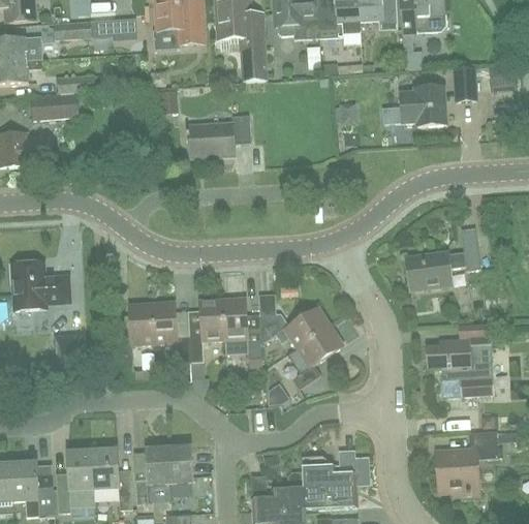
[(0,0),(0,7),(5,7),(6,22),(36,20),(34,0),(0,0)]
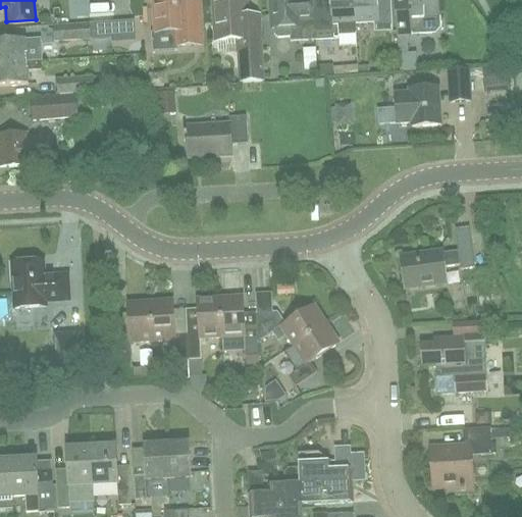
[(178,43),(202,41),(200,14),(186,15),(185,0),(154,0),(156,29),(177,28),(178,43)]
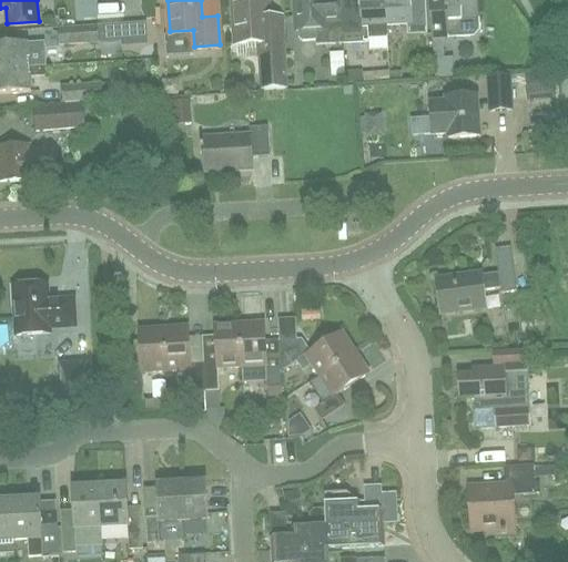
[(284,11),(269,12),(267,0),(232,0),(235,41),(257,40),(260,87),(288,85),(284,11)]
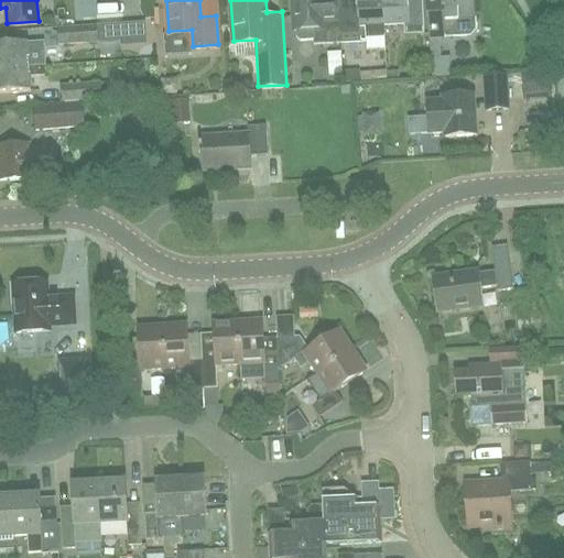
[(292,0),(294,26),(296,26),(296,32),(301,37),(314,36),(314,41),(342,40),(338,0),(292,0)]
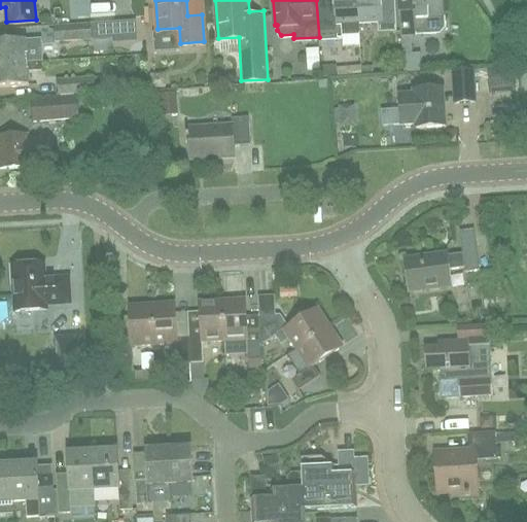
[(359,20),(357,0),(316,0),(319,37),(342,35),(342,21),(359,20)]
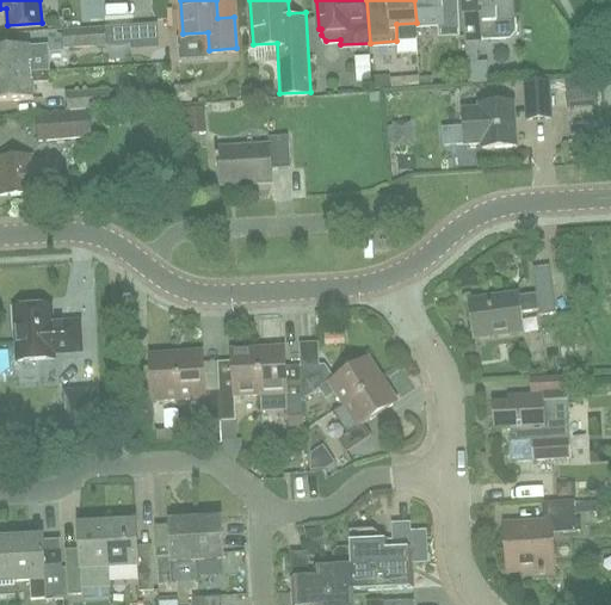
[(438,34),(460,32),(458,4),(443,5),(443,0),(414,0),(417,23),(437,22),(438,34)]
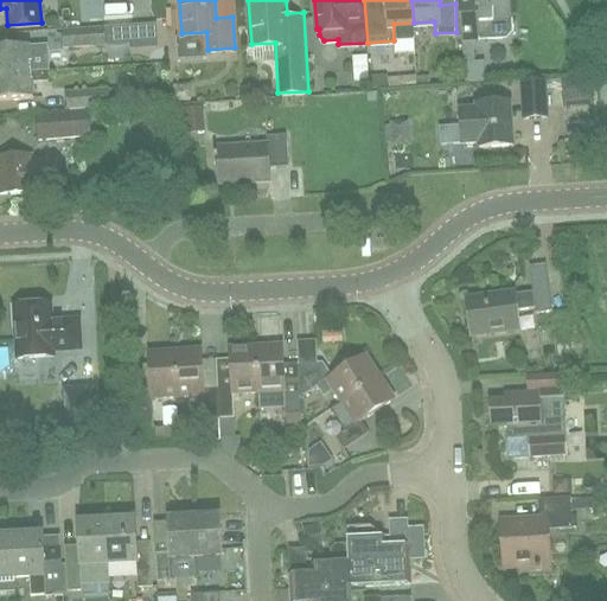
[(511,27),(511,16),(510,0),(460,0),(462,36),(474,36),(506,33),(511,27)]
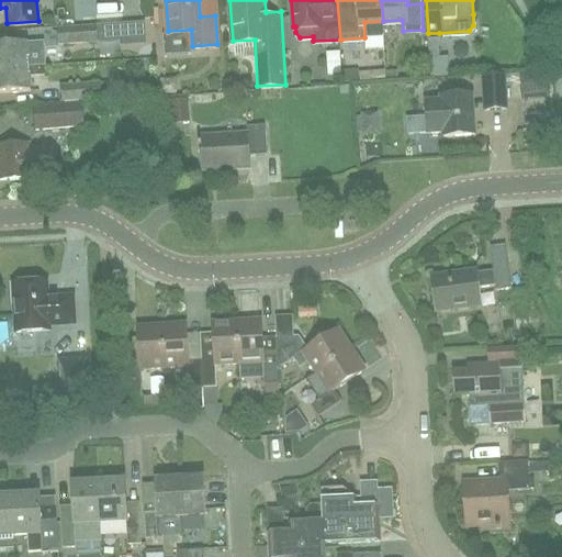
[(130,36),(127,19),(99,20),(100,39),(130,36)]
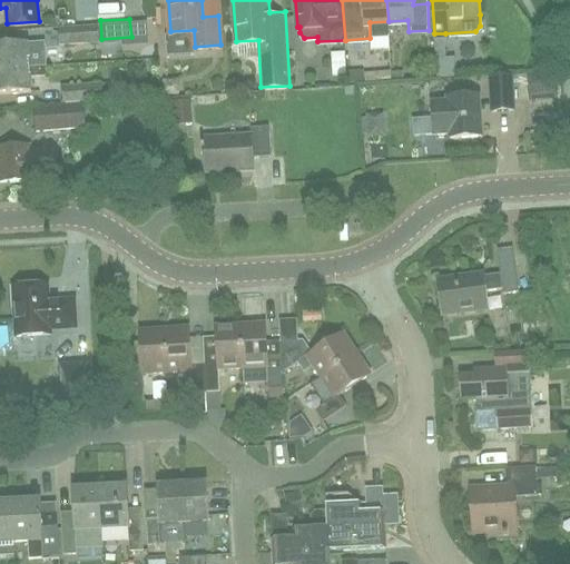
[(98,21),(58,25),(59,42),(99,39),(98,21)]
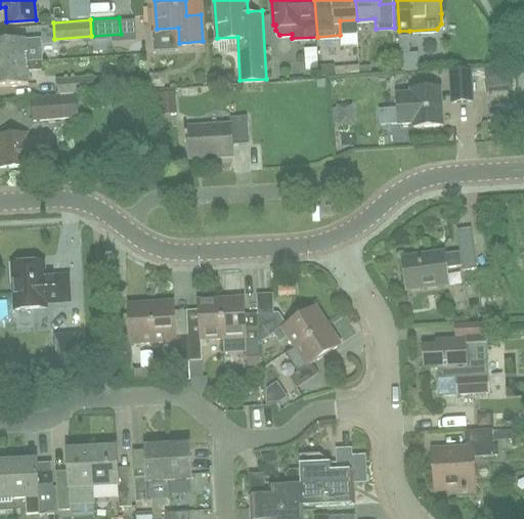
[(399,31),(400,49),(409,49),(409,31),(399,31)]
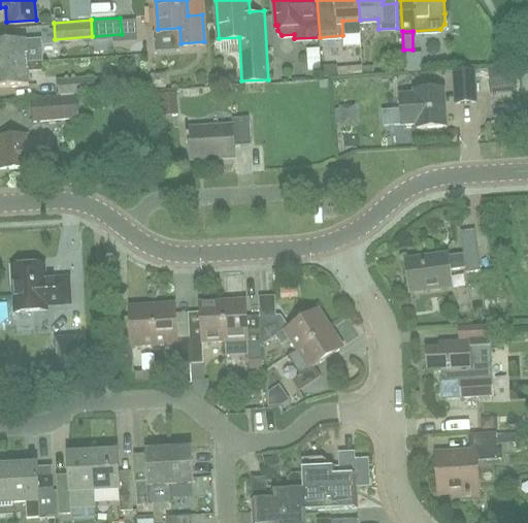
[(0,60),(41,58),(41,48),(27,50),(26,36),(0,37),(0,60)]
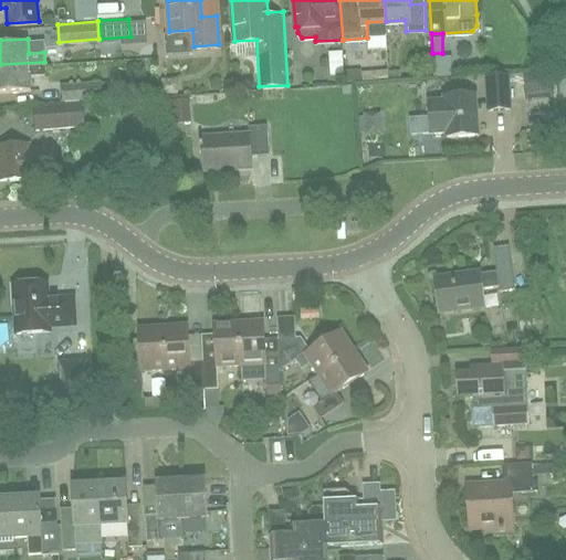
[(44,62),(0,64),(0,88),(31,87),(30,73),(45,72),(44,62)]
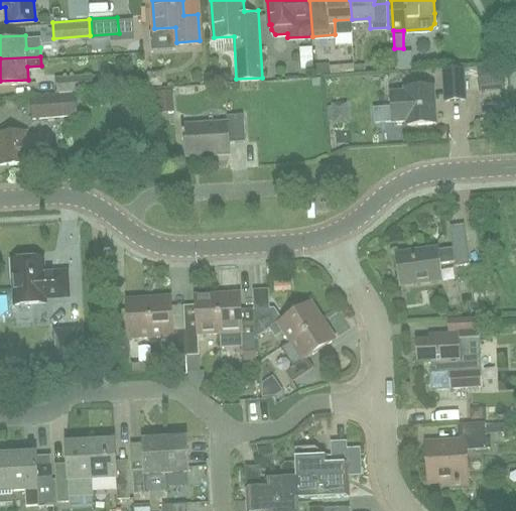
[(477,61),(479,86),(505,84),(502,58),(477,61)]
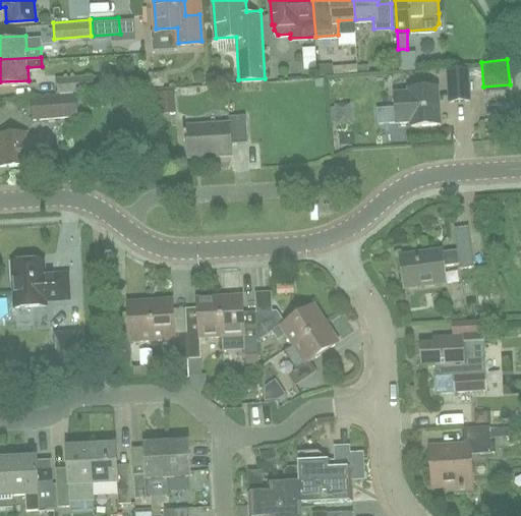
[(332,61),(316,62),(317,73),(332,72),(332,61)]
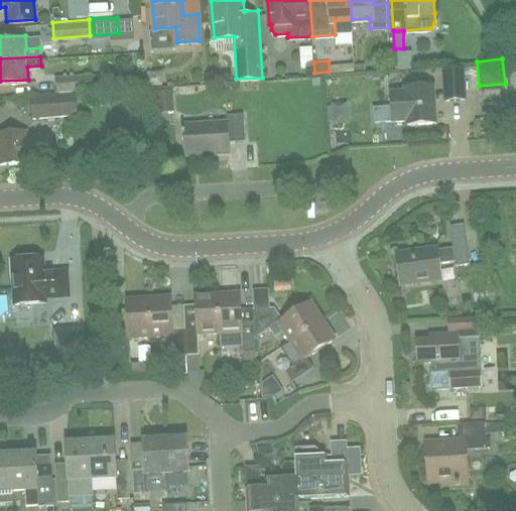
[(354,60),(330,62),(330,73),(354,71),(354,60)]
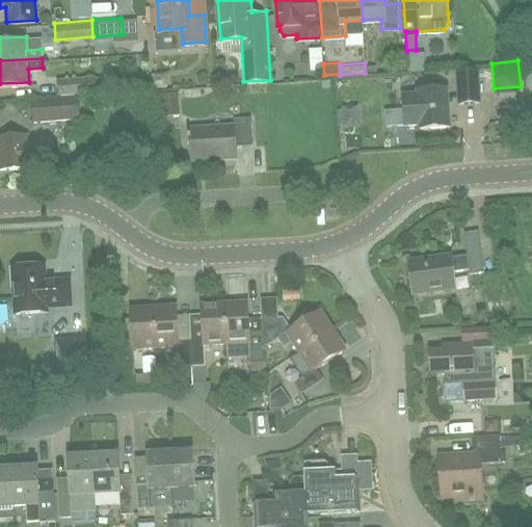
[(459,100),(478,99),(477,68),(457,69),(459,100)]
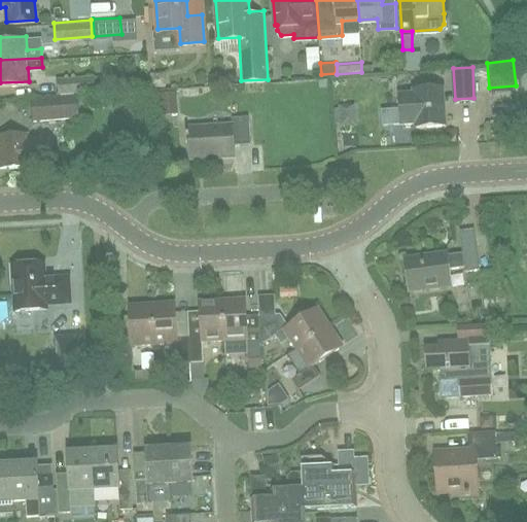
[(58,92),(96,90),(95,73),(58,76),(58,92)]
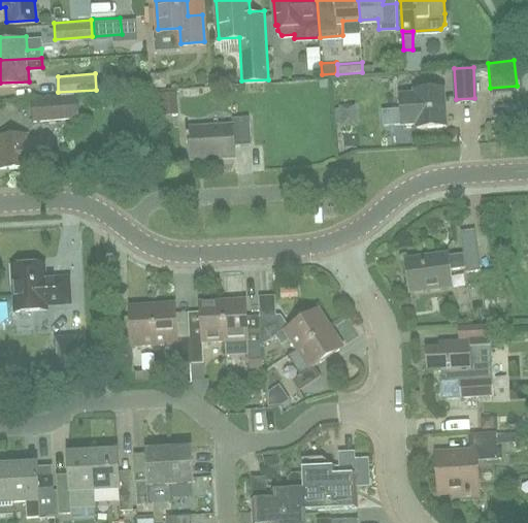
[(414,87),(414,91),(399,92),(401,122),(416,121),(416,125),(446,123),(443,85),(414,87)]
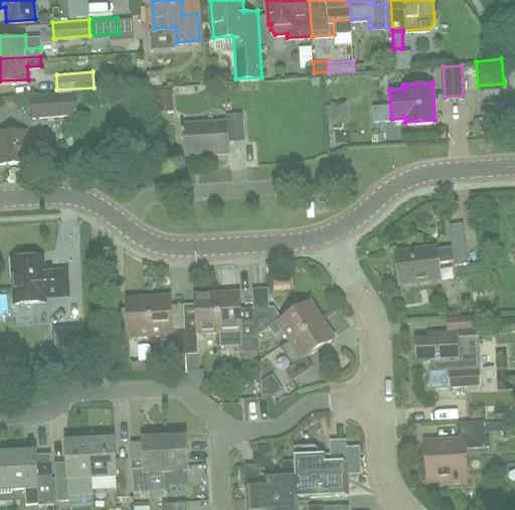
[(173,88),(155,89),(156,110),(174,109),(173,88)]
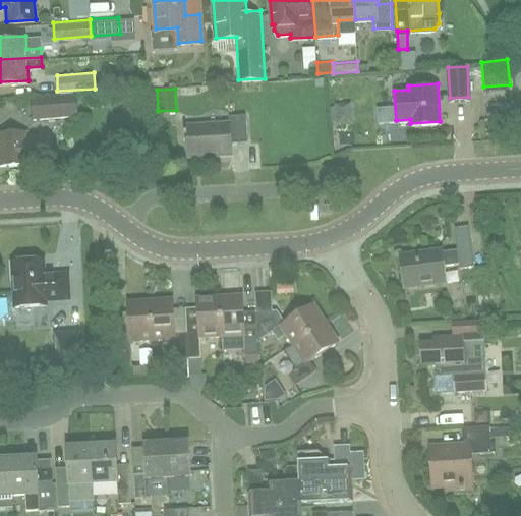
[(31,96),(33,116),(77,112),(75,92),(31,96)]
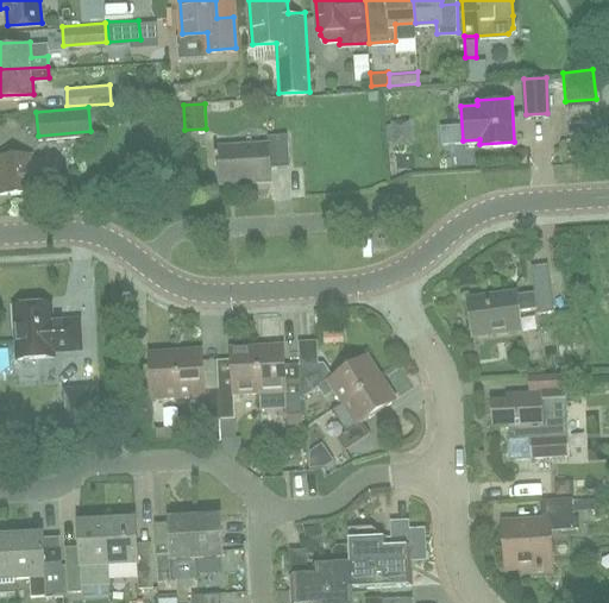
[(270,164),(289,163),(287,131),(268,132),(268,139),(217,143),(219,181),(270,177),(270,164)]
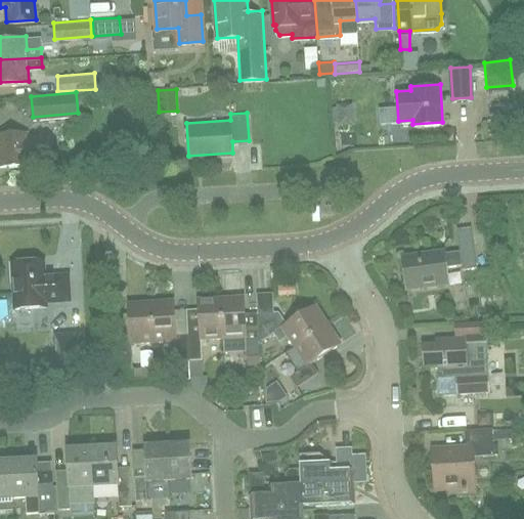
[(52,132),(28,134),(28,128),(0,131),(0,164),(30,162),(30,161),(54,160),(52,132)]
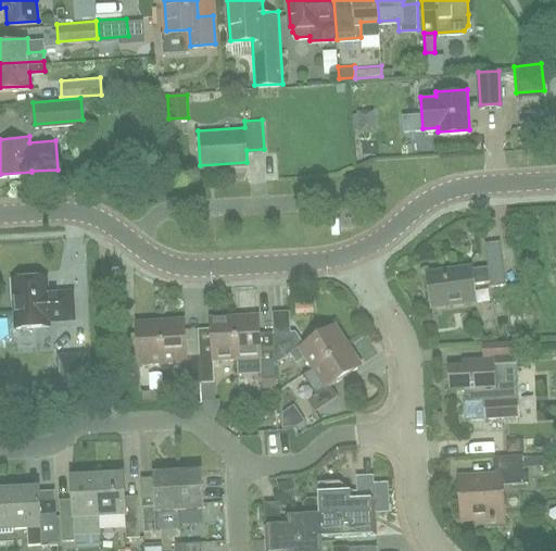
[(488,263),(470,265),(470,264),(427,270),(432,304),(475,298),(472,280),(490,278),(490,284),(505,282),(500,238),(484,240),(488,263)]
